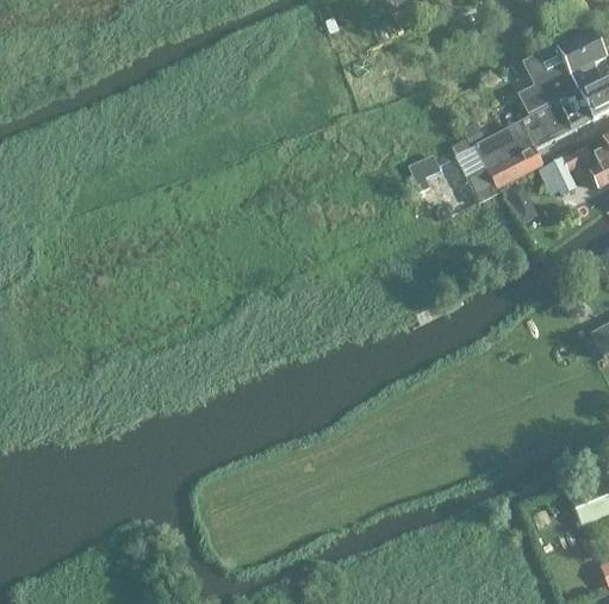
[(424,0),(395,14),(401,26),(435,8),(430,0),(424,0)]
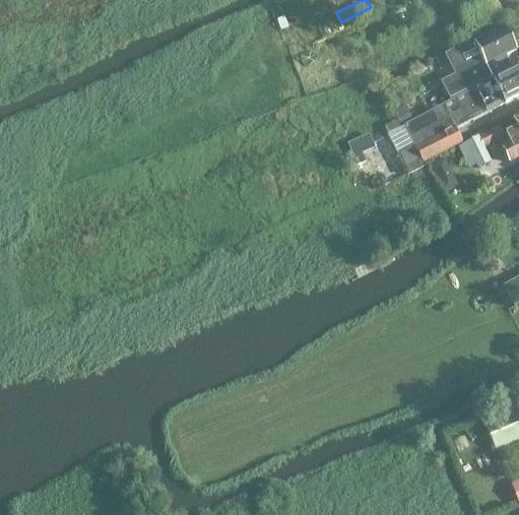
[(470,65),(444,79),(452,94),(494,73),(512,64),(506,52),(516,47),(505,23),(474,40),(475,41),(461,48),(470,65)]
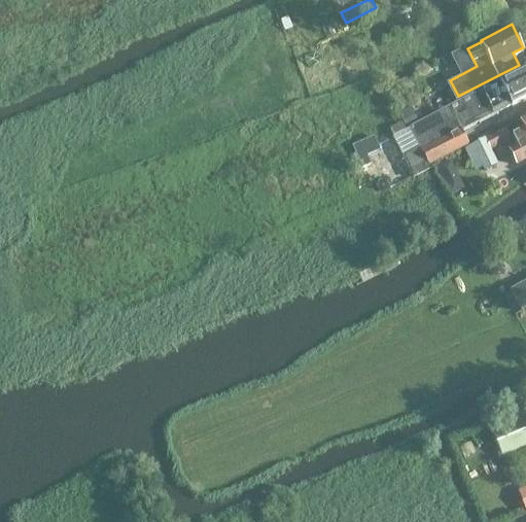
[(420,143),(404,152),(412,167),(416,174),(431,166),(429,161),(461,144),(469,140),(462,127),(525,95),(525,65),(500,78),(501,79),(490,84),(489,83),(488,82),(419,118),(410,124),(420,143)]
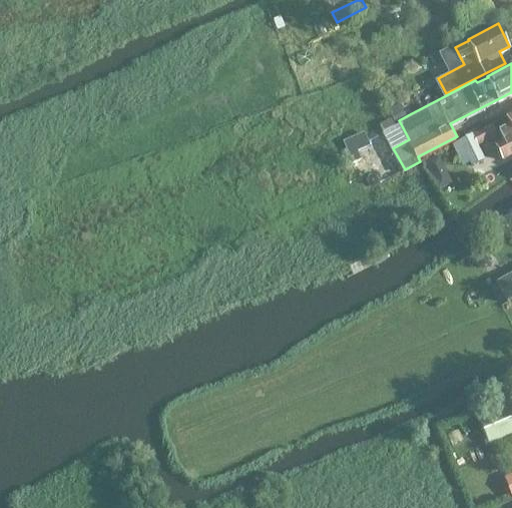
[(401,102),(389,108),(396,122),(399,120),(408,115),(401,102)]
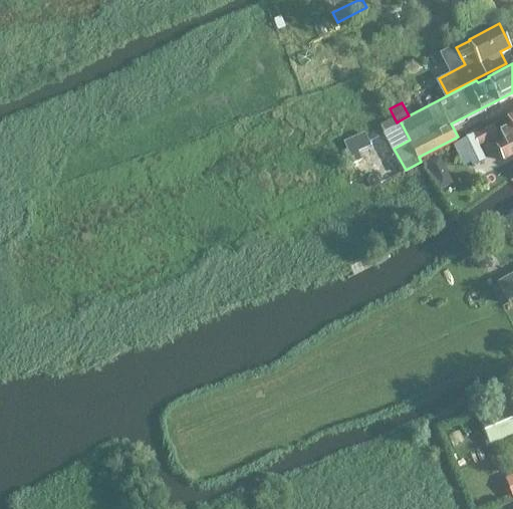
[(502,157),(512,151),(512,111),(507,114),(512,122),(500,129),(504,137),(495,142),(502,157)]
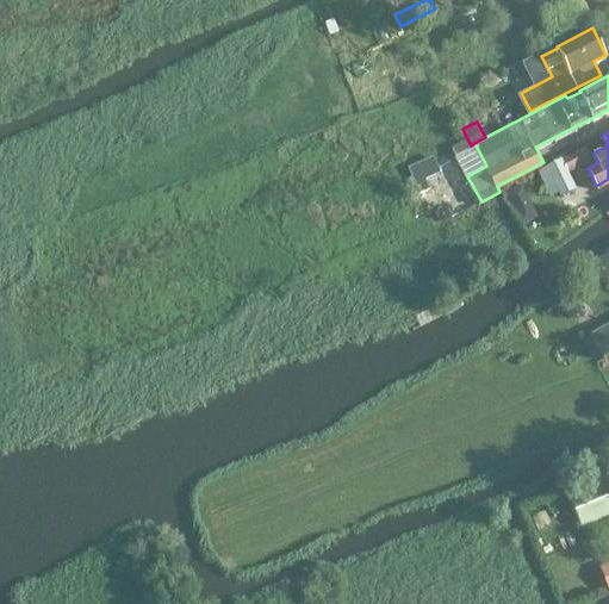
[(466,139),(453,145),(458,154),(470,147),(466,139)]
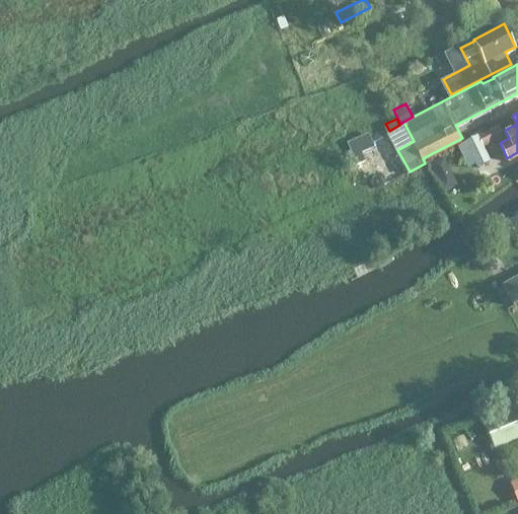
[(487,144),(504,135),(498,123),(479,131),(486,142),(487,144)]
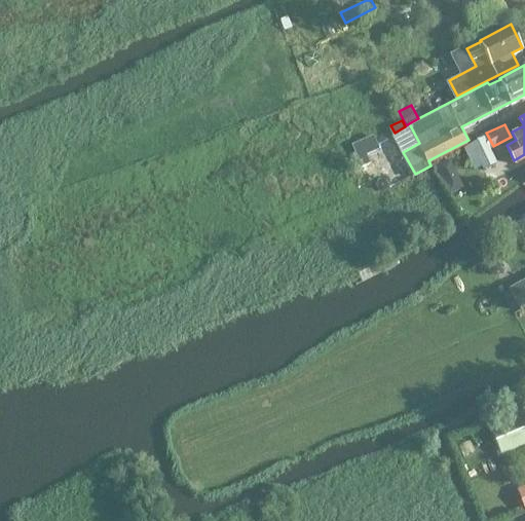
[(484,134),(466,143),(467,144),(477,163),(484,160),(486,164),(499,158),(493,146),(492,144),(486,133),(484,134)]
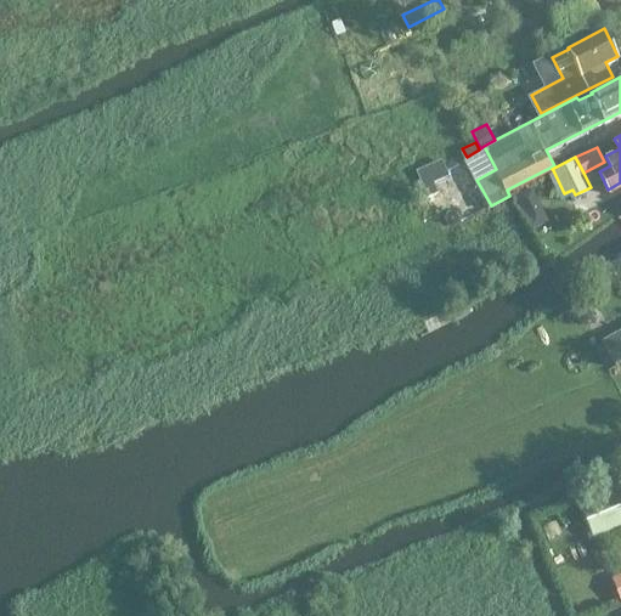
[(423,181),(404,190),(412,209),(432,201),(423,181)]
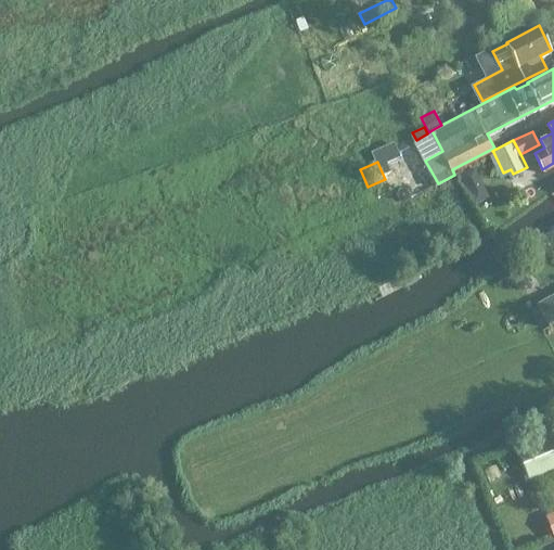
[(473,166),(461,171),(475,201),(488,194),(473,166)]
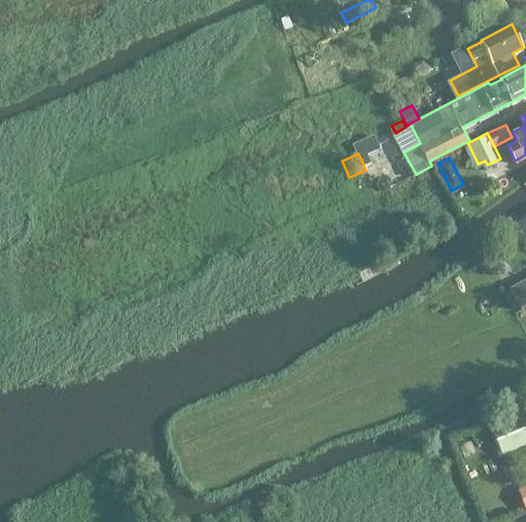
[(525,278),(511,287),(522,308),(525,305),(525,278)]
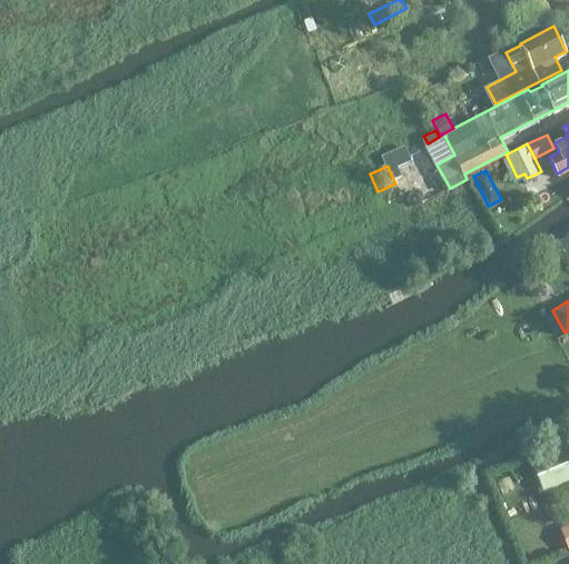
[(543,490),(568,478),(568,442),(531,459),(543,490)]
